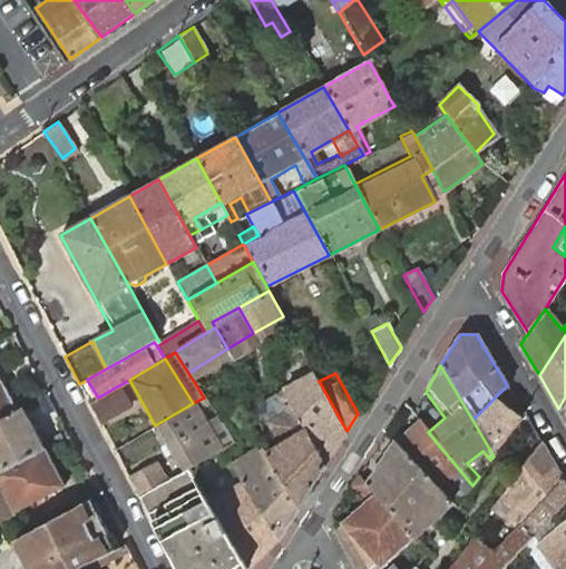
[(314,374),(285,391),(325,464),(347,431),(319,381),(314,374)]
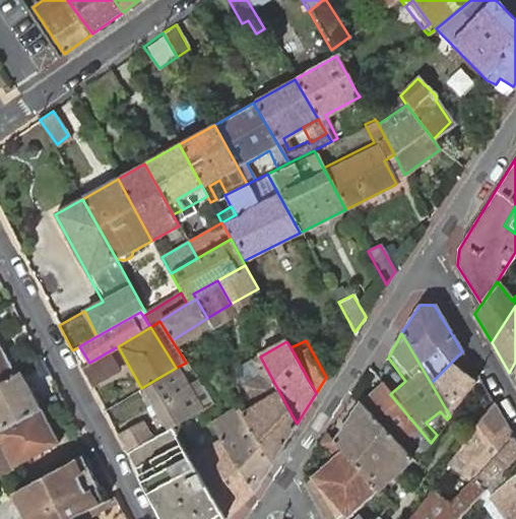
[(0,383),(15,375),(0,343),(0,383)]
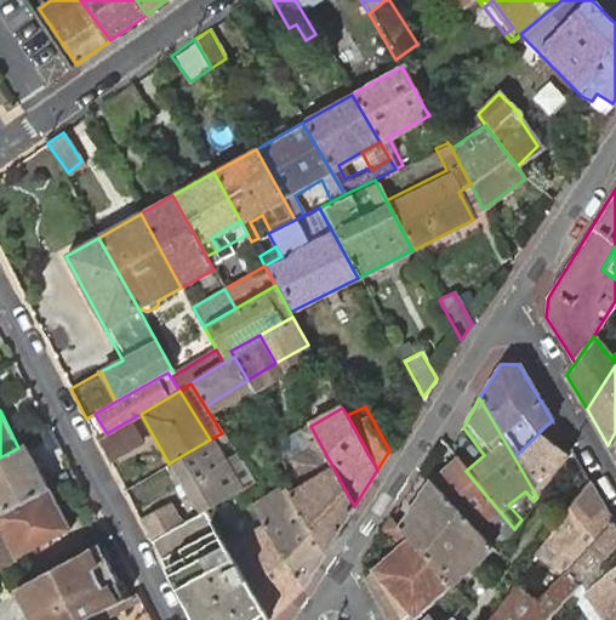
[(107,433),(97,439),(108,461),(140,442),(127,421),(107,433)]
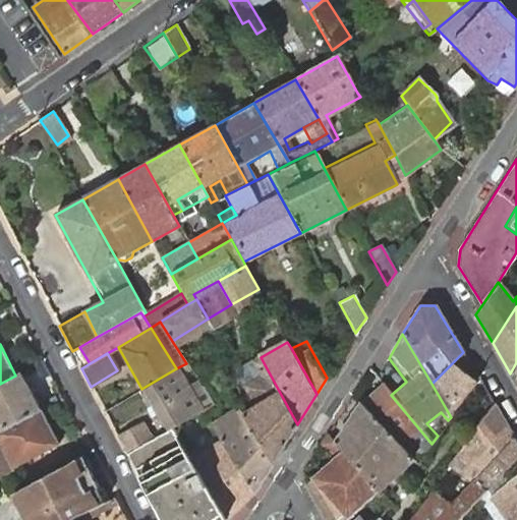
[(254,408),(242,416),(272,462),(297,424),(261,357),(250,363),(259,377),(246,385),(244,391),(254,408)]
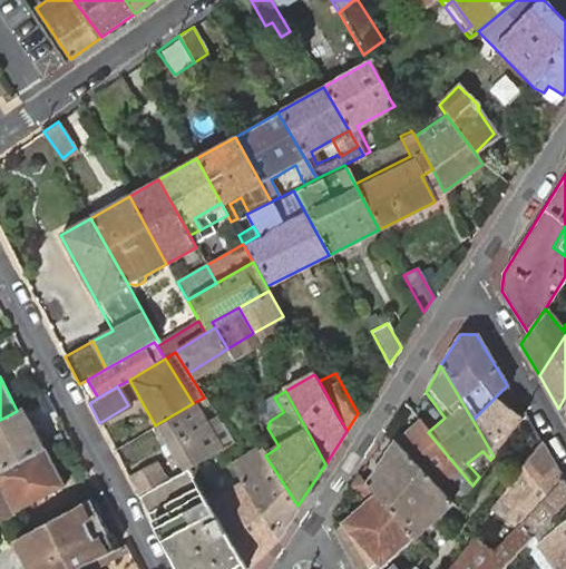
[(204,398),(193,403),(155,425),(181,470),(187,467),(232,442),(216,418),(206,424),(199,411),(208,405),(204,398)]
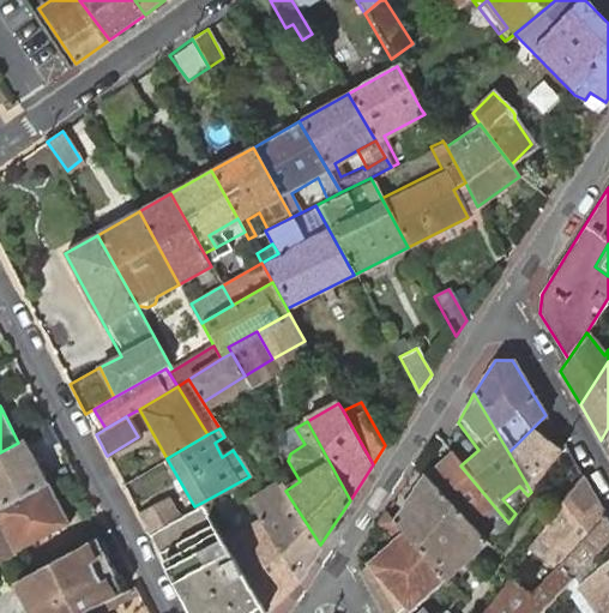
[(531,492),(559,452),(531,430),(508,452),(531,492)]
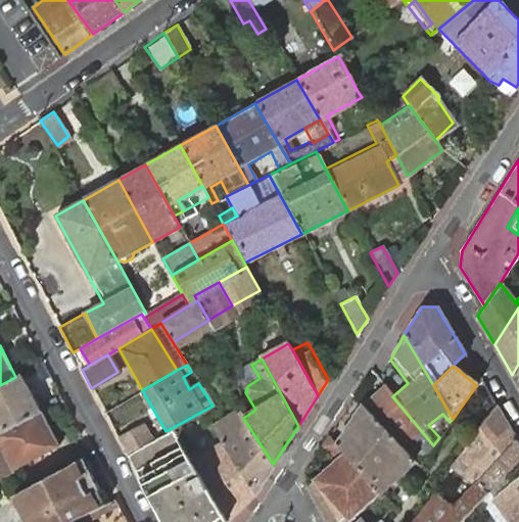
[(0,431),(40,410),(20,374),(15,377),(0,385),(0,431)]
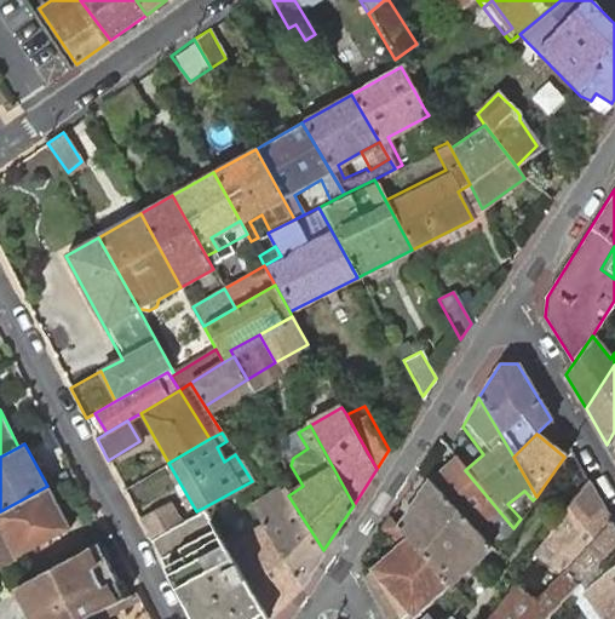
[(486,517),(505,540),(513,528),(465,470),(455,458),(429,479),(472,527),(486,517)]
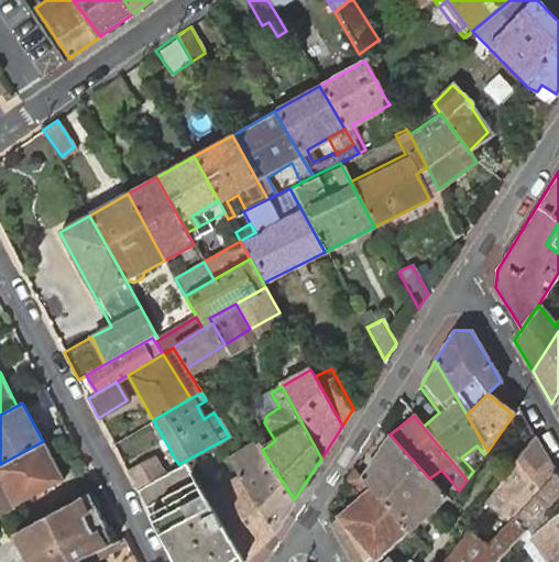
[(403,522),(408,528),(444,496),(429,478),(390,434),(388,433),(361,476),(403,522)]
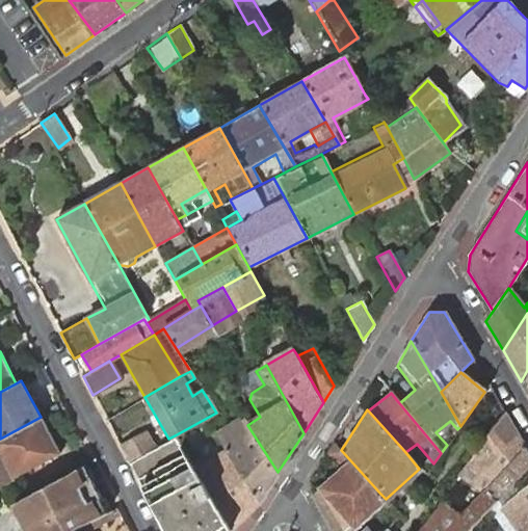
[(484,489),(524,447),(504,412),(458,474),(484,489)]
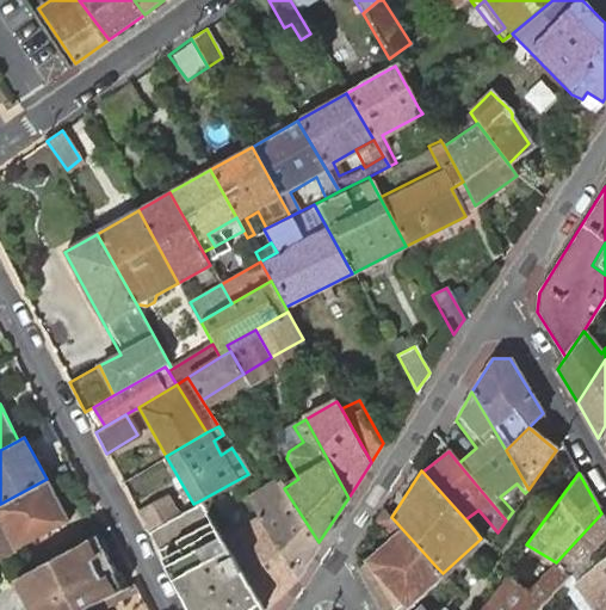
[(47,479),(0,504),(0,559),(68,522),(47,479)]
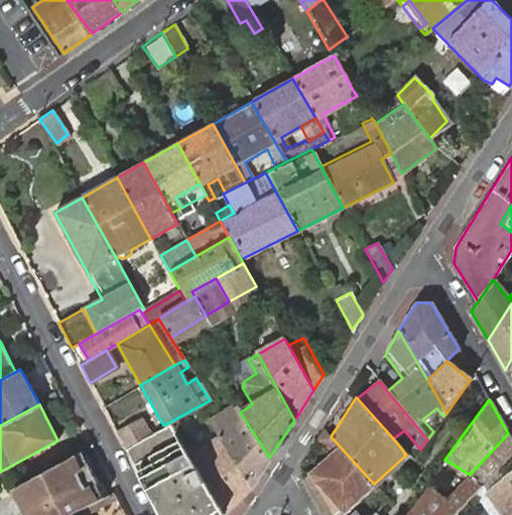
[(240,412),(238,408),(212,423),(220,436),(251,488),(269,458),(240,412)]
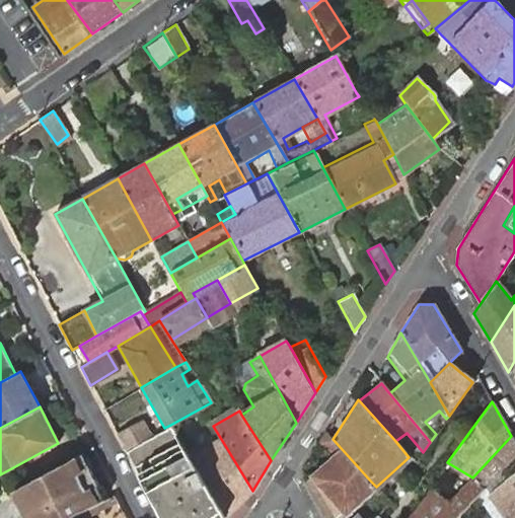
[(125,451),(148,438),(140,424),(117,436),(125,451)]
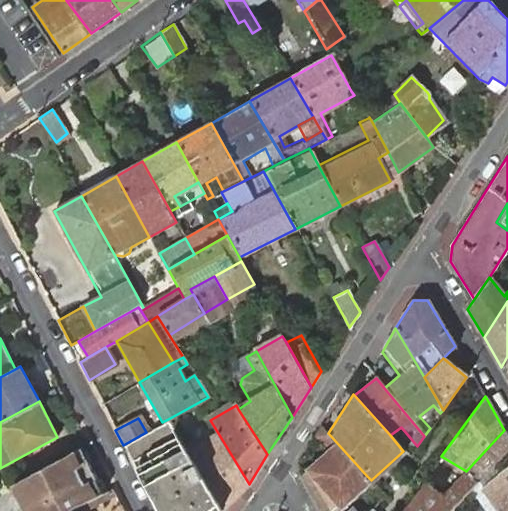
[(168,419),(162,422),(146,432),(123,445),(152,501),(160,496),(166,509),(163,510),(222,510),(187,451),(168,419)]
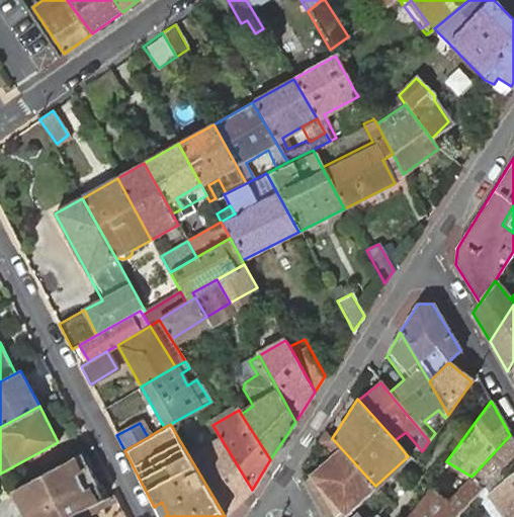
[(328,516),(340,507),(370,481),(332,438),(325,431),(319,440),(332,455),(306,480),(325,516),(328,516)]
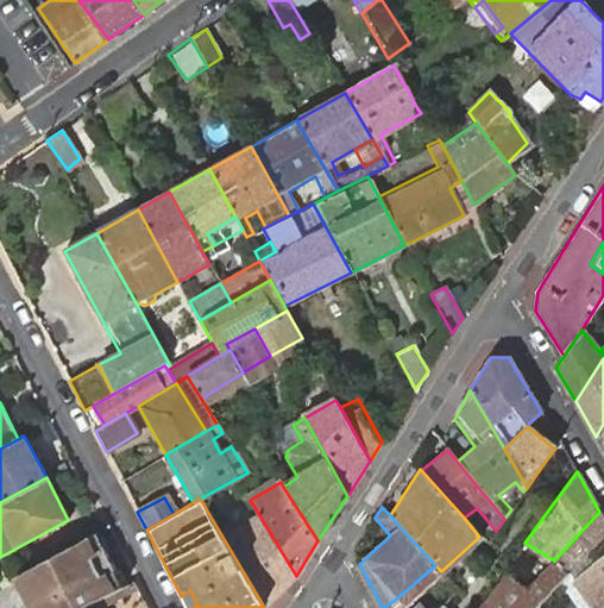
[(534,607),(603,533),(603,518),(599,512),(554,561),(528,589),(504,576),(479,607),(534,607)]
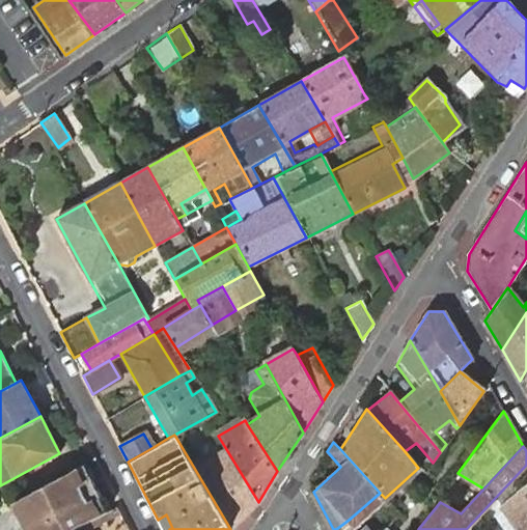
[(258,502),(226,449),(194,468),(230,529),(257,503),(258,502)]
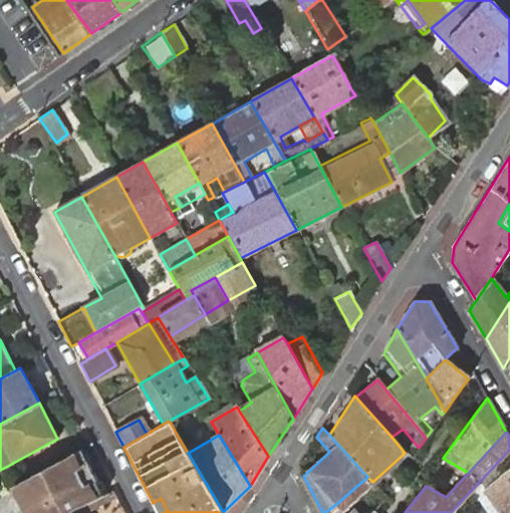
[(91,512),(86,503),(101,495),(77,450),(44,468),(67,512),(91,512)]
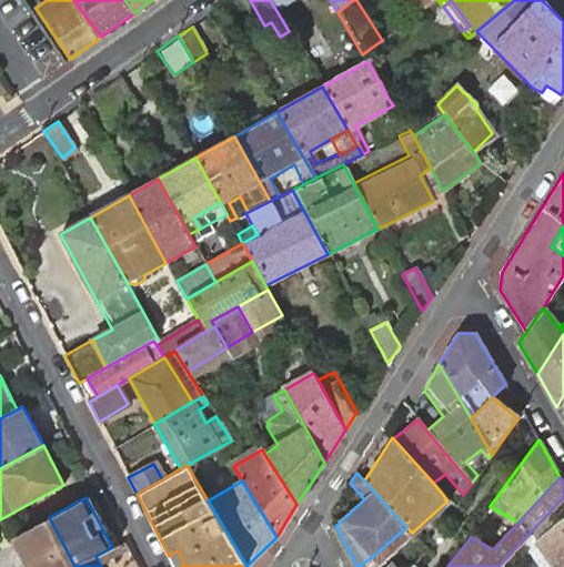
[(12,537),(28,566),(74,566),(49,517),(12,537)]
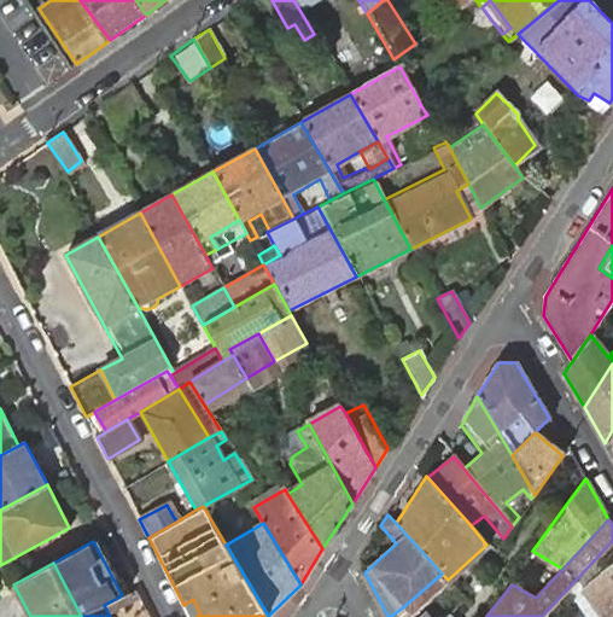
[(612,616),(612,564),(584,592),(601,616),(612,616)]
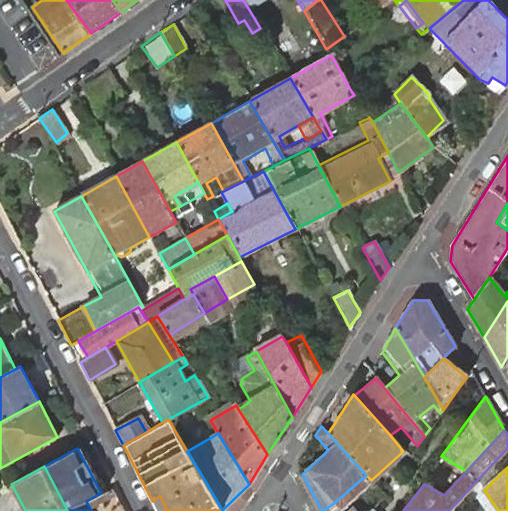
[(342,507),(371,480),(366,475),(336,501),(342,507)]
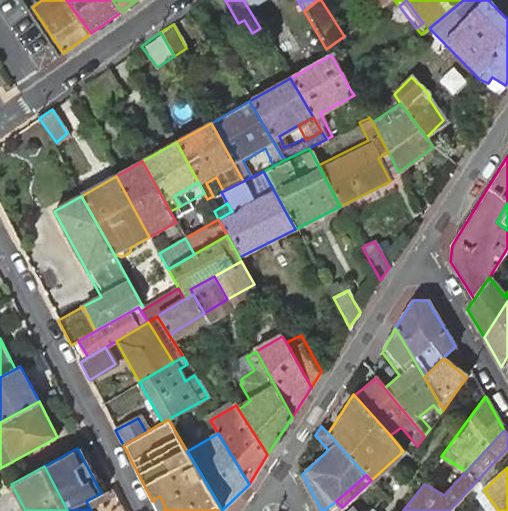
[(115,496),(111,488),(101,493),(86,501),(91,510),(115,496)]
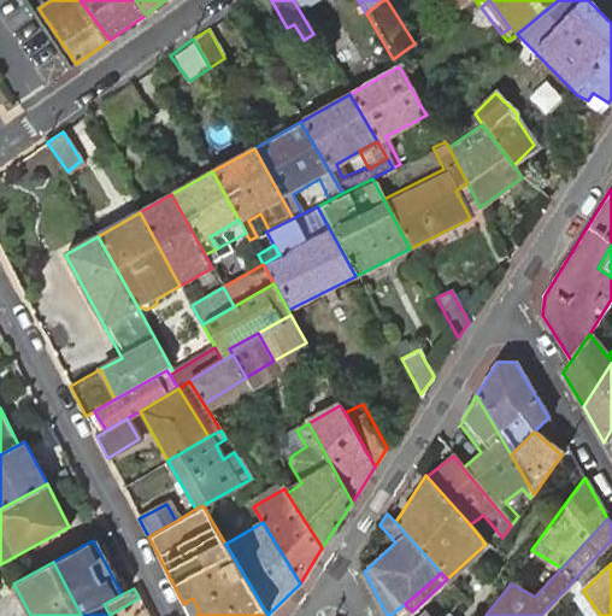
[(183,604),(188,615),(196,615),(200,614),(193,598),(183,604)]
